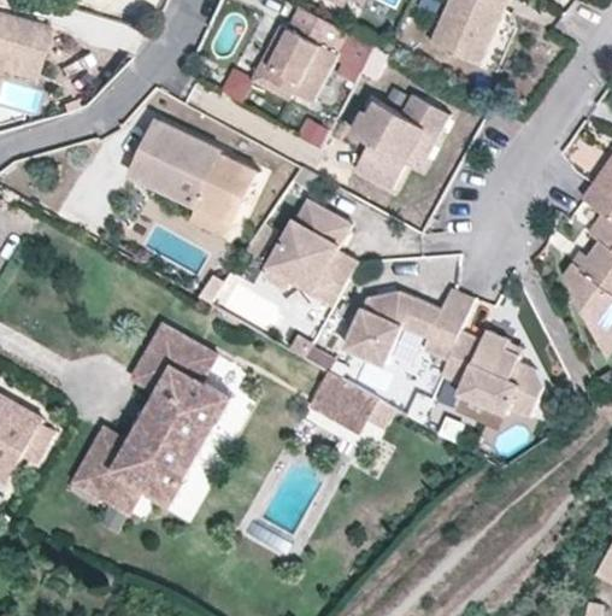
[(505,0),(443,0),(428,39),(478,63),(496,19),(490,17),(494,7),(501,10),(505,0)]
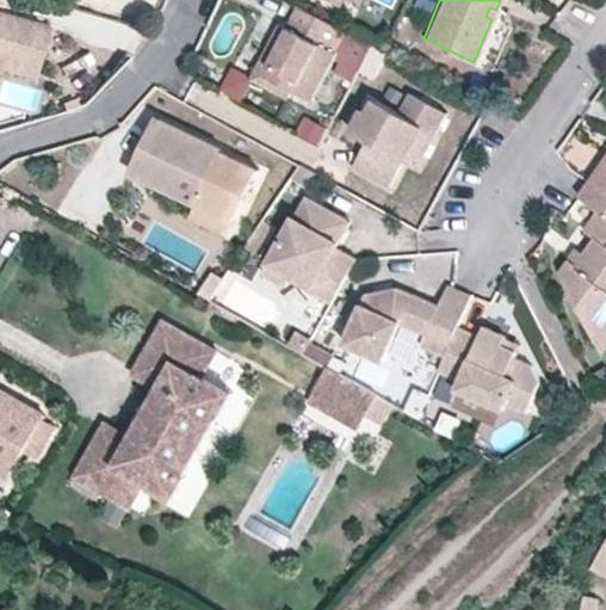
[(341,28),(294,2),(284,24),(273,19),(261,43),(270,48),(258,71),(286,85),(307,96),(334,49),(332,48),(341,28)]
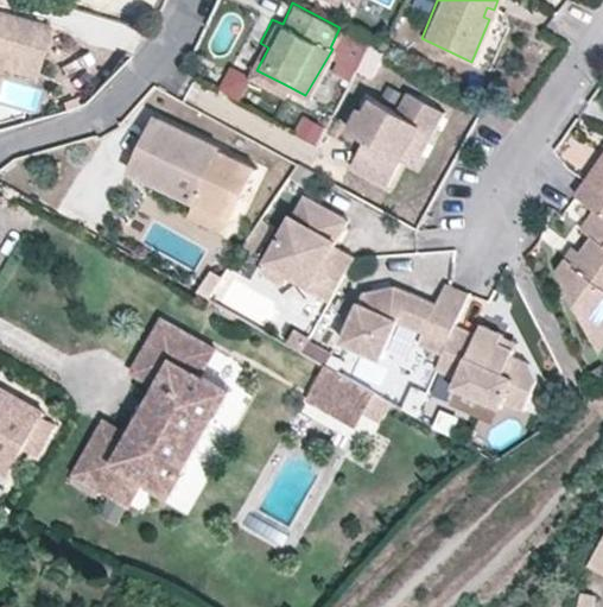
[(483,17),(489,19),(494,10),(487,7),(483,17)]
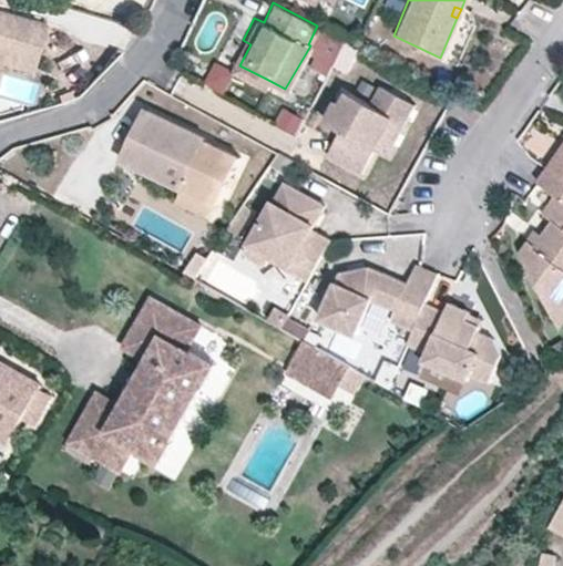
[(0,51),(32,61),(42,22),(0,9),(0,51)]
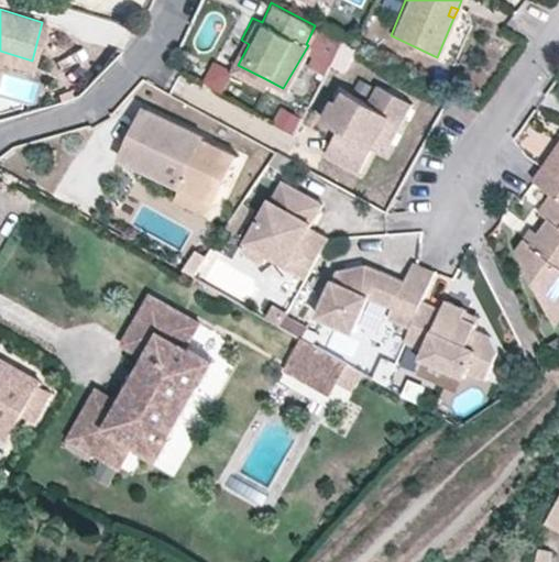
[(249,44),(241,40),(226,68),(260,88),(264,78),(238,65),(249,44)]
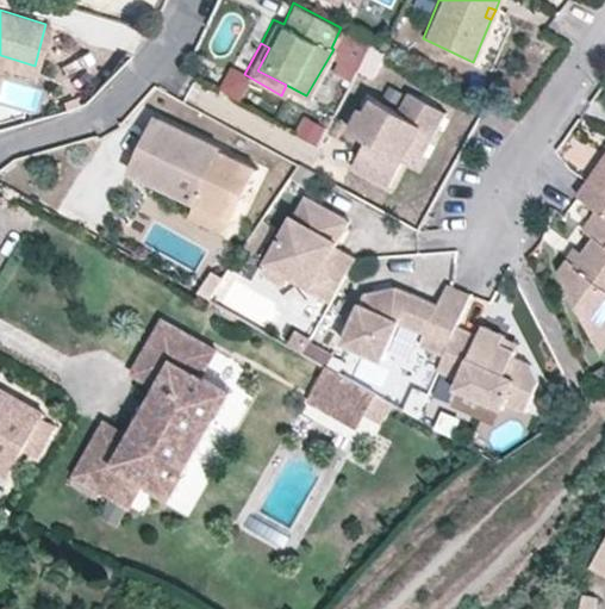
[(0,66),(31,75),(35,66),(0,55),(0,66)]
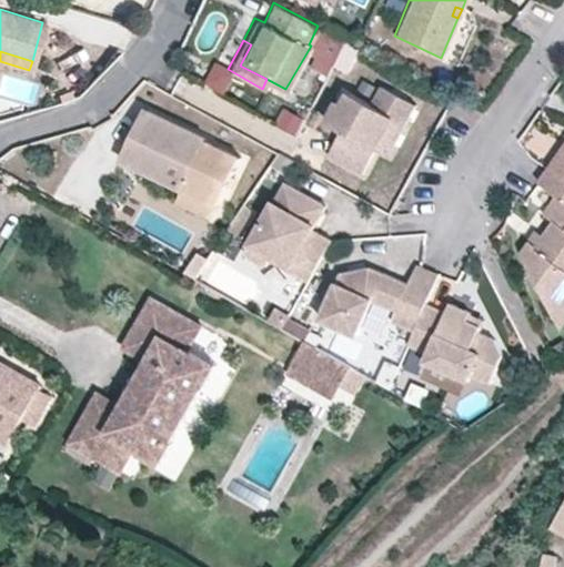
[(390,118),(404,125),(414,107),(381,89),(371,107),(348,94),(341,107),(335,103),(325,123),(339,131),(325,153),(360,174),(372,151),(390,118)]
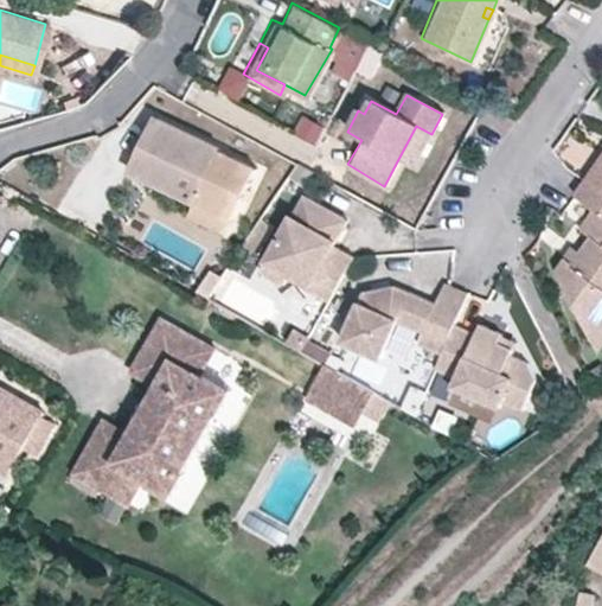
[(364,114),(371,101),(365,97),(358,110),(364,114)]
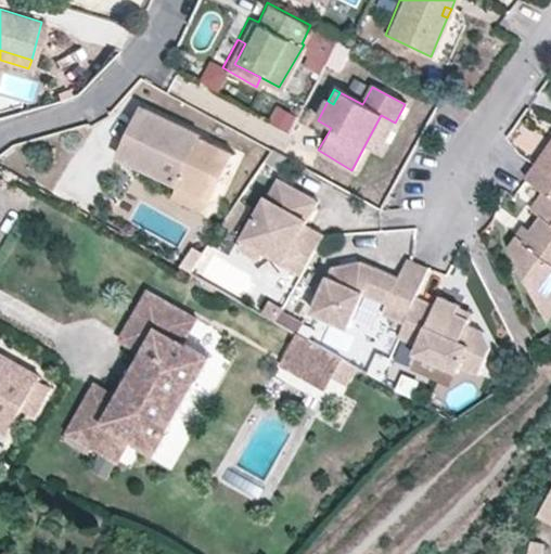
[(175,184),(210,201),(231,153),(197,138),(199,134),(140,107),(117,157),(175,184)]
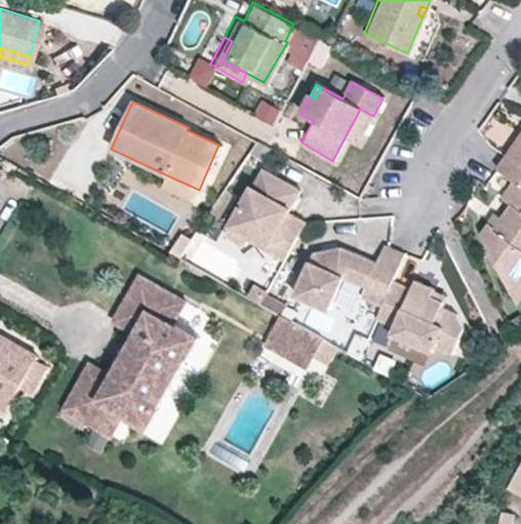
[(356,146),(373,116),(360,109),(344,139),(356,146)]
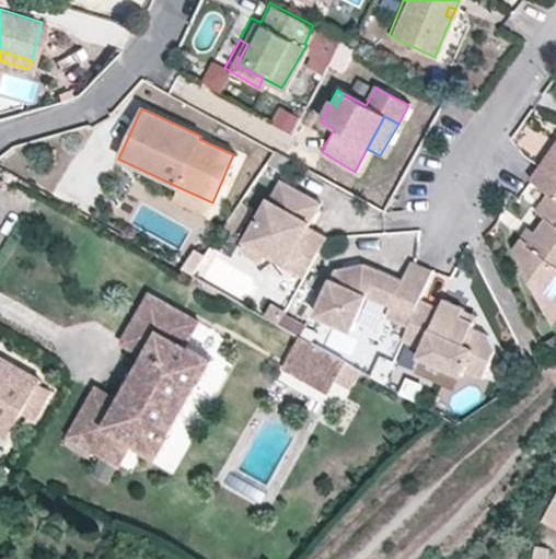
[(535,164),(528,176),(545,189),(555,196),(555,135),(548,147),(554,150),(541,169),(535,164)]
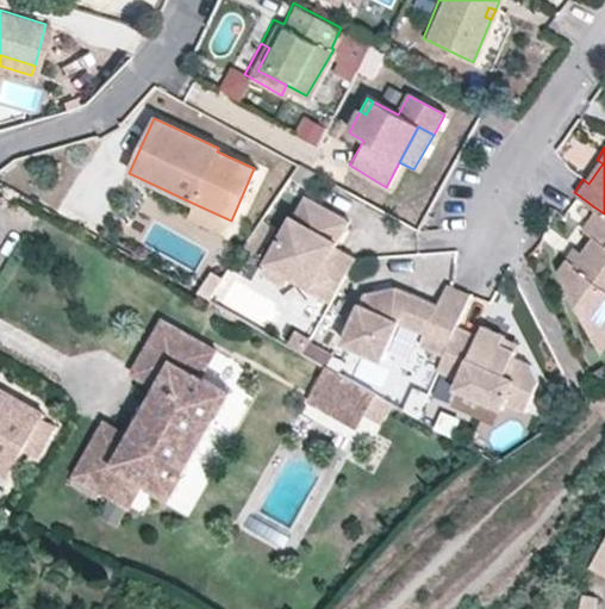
[(603,163),(597,160),(582,179),(588,184),(603,163)]
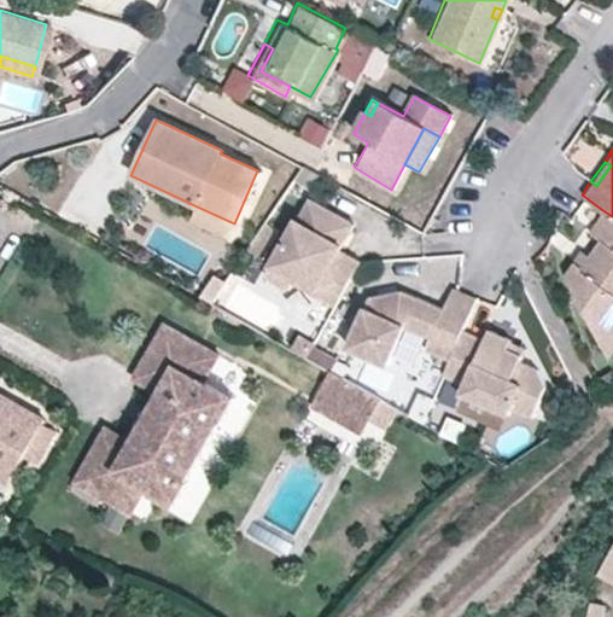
[(310,296),(332,308),(357,262),(338,250),(342,244),(332,240),(344,219),(307,198),(296,219),(292,217),(262,274),(285,287),(290,279),(313,290),(310,296)]
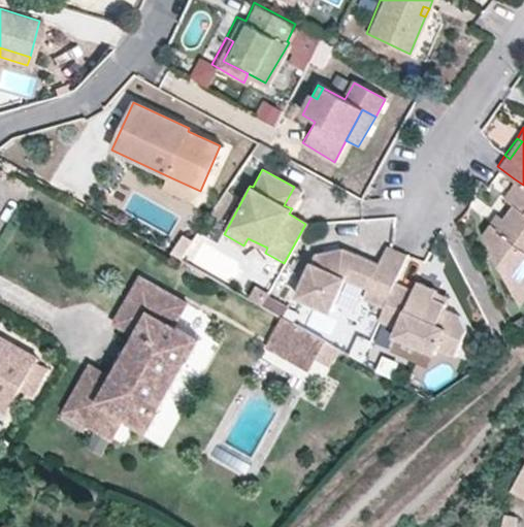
[(195,204),(200,191),(166,175),(160,189),(195,204)]
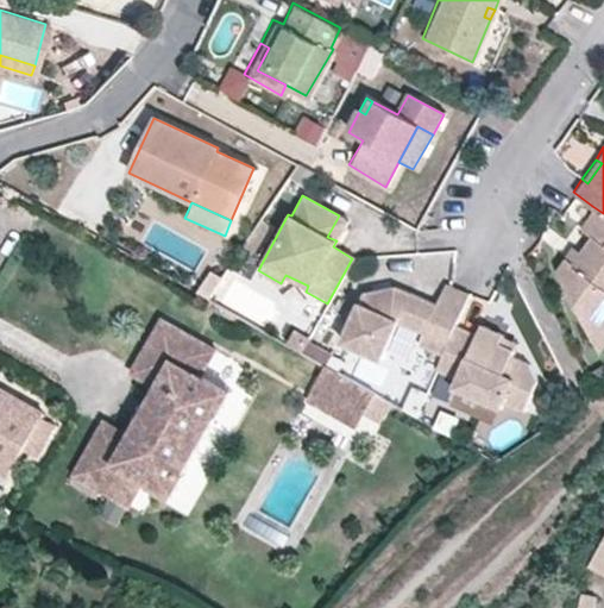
[(603,213),(592,206),(577,225),(589,233),(580,245),(572,258),(564,252),(553,265),(586,325),(603,314),(603,213)]
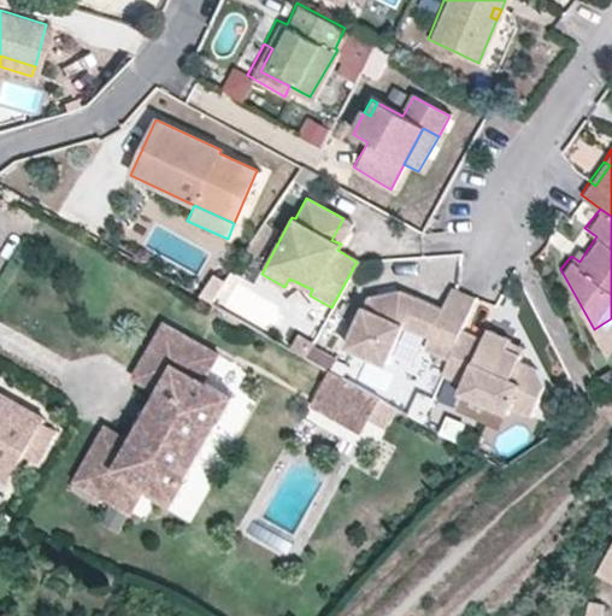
[(352,223),(343,218),(331,240),(341,244),(352,223)]
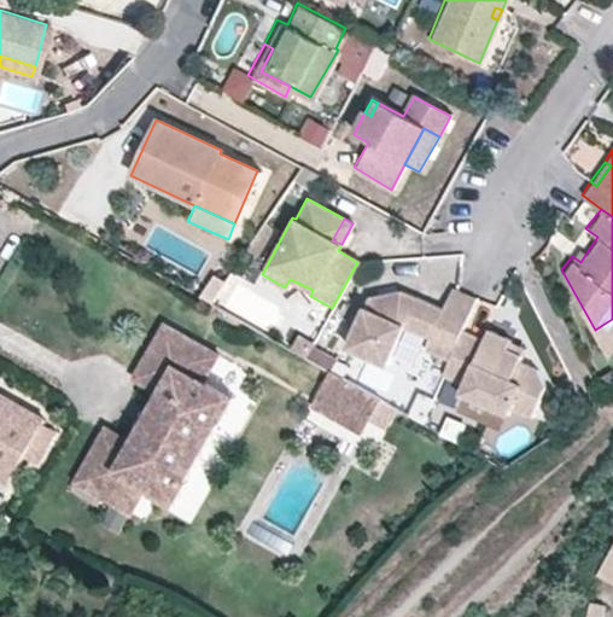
[(581,243),(572,256),(581,262),(589,249),(581,243)]
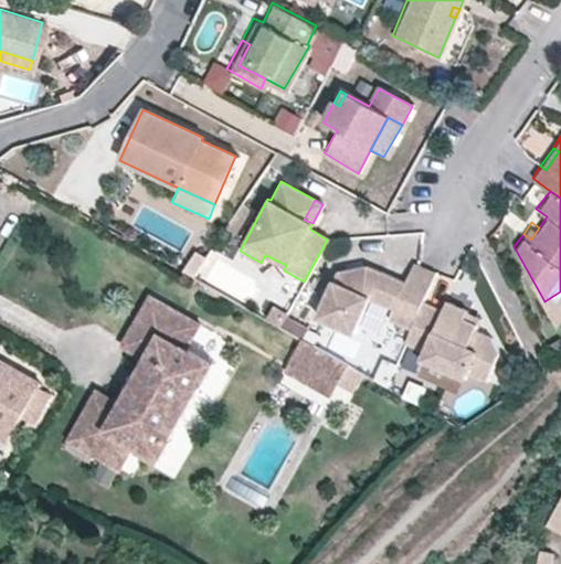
[(423,299),(434,270),(413,263),(405,283),(379,272),(342,279),(327,317),(364,333),(380,299),(397,306),(392,318),(412,326),(423,299)]
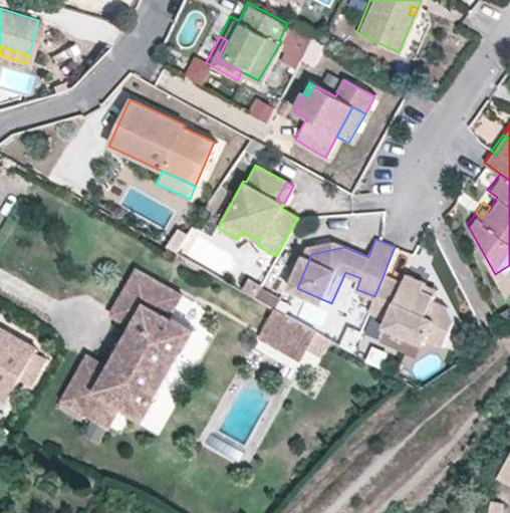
[(311,254),(344,247),(329,241),(316,241),(311,254)]
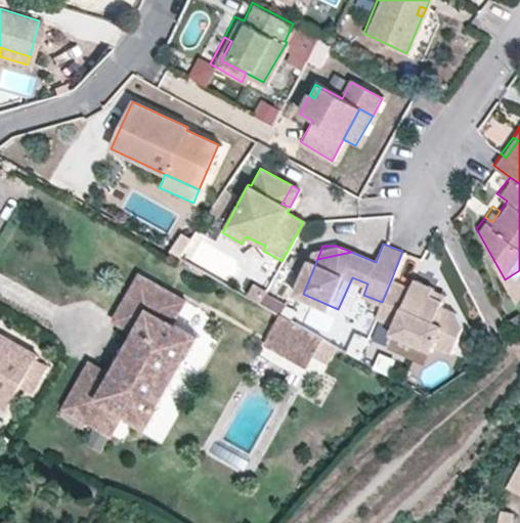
[(60,409),(106,435),(120,411),(128,417),(128,420),(143,428),(156,406),(155,405),(185,353),(186,353),(197,335),(181,324),(179,328),(171,322),(185,298),(137,270),(111,320),(133,333),(111,374),(88,361),(60,409)]
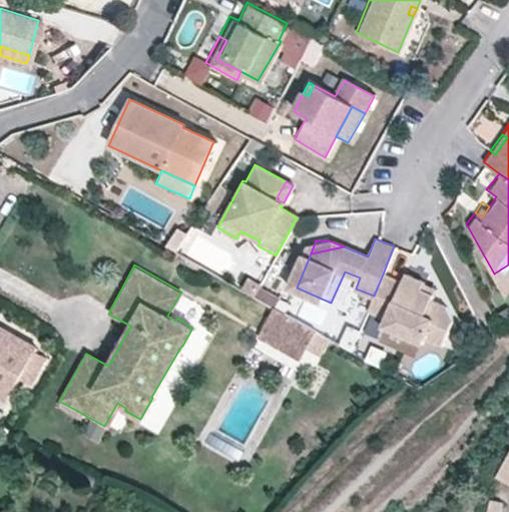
[(374,296),(368,310),(386,317),(383,324),(423,340),(426,334),(445,341),(454,317),(445,304),(431,299),(433,293),(421,288),(424,279),(405,271),(402,280),(384,272),(374,296)]
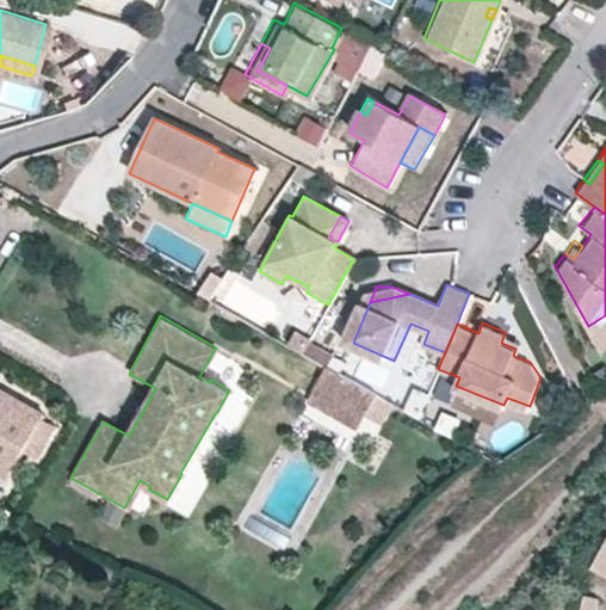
[(377,394),(327,365),(315,387),(364,416),(377,394)]
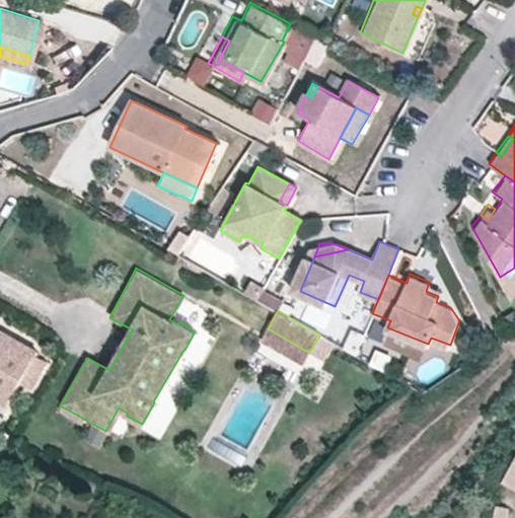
[(37,347),(0,325),(0,396),(7,400),(18,378),(22,371),(33,378),(44,358),(33,352),(37,347)]
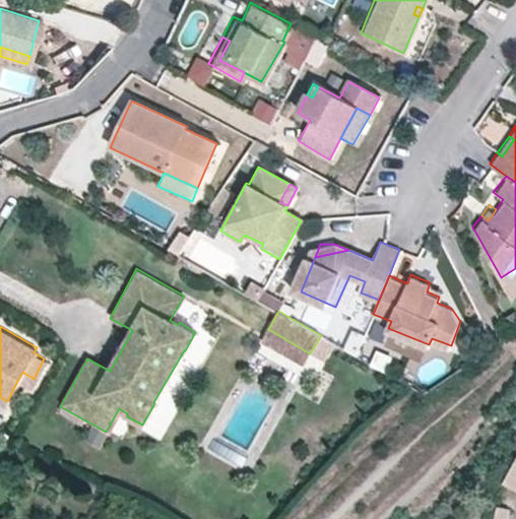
[(310,353),(268,329),(262,340),(305,364),(310,353)]
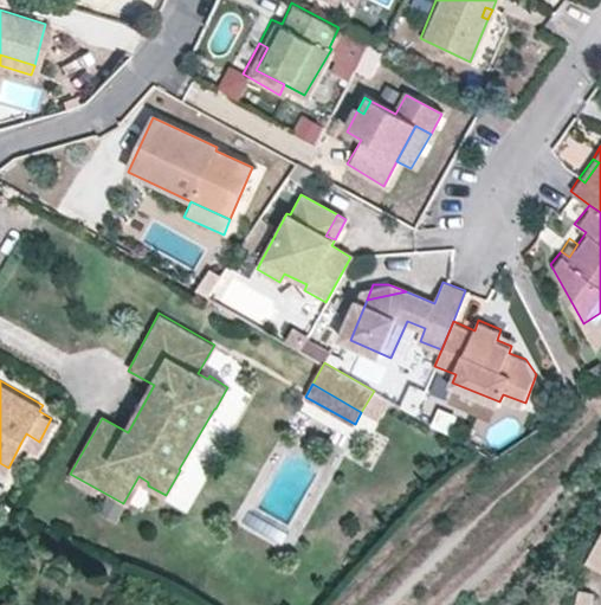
[(34,449),(39,442),(26,433),(21,442),(34,449)]
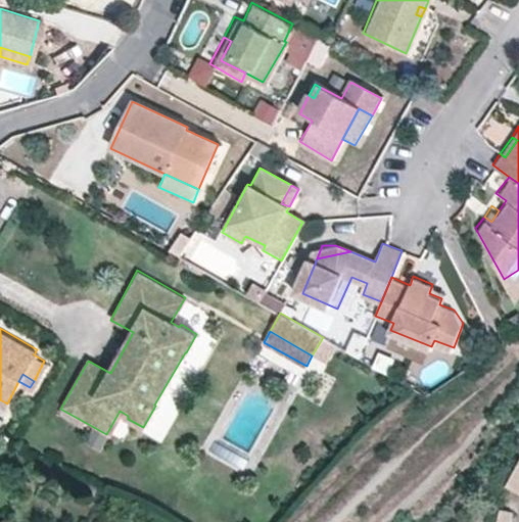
[(518,492),(518,467),(509,487),(518,492)]
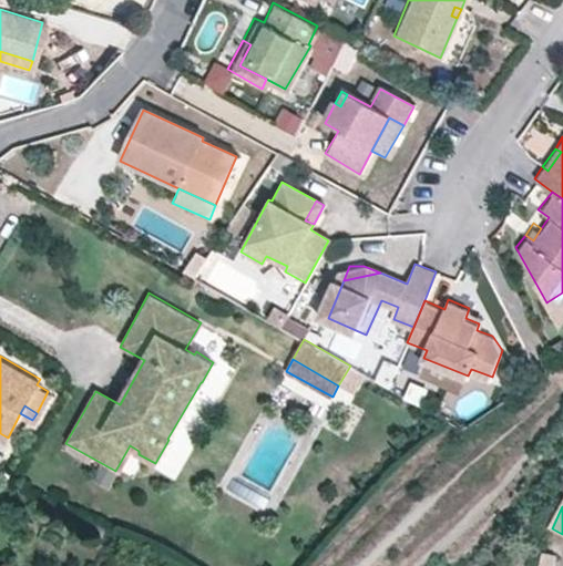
[(542,553),(538,565),(551,565),(554,556),(542,553)]
